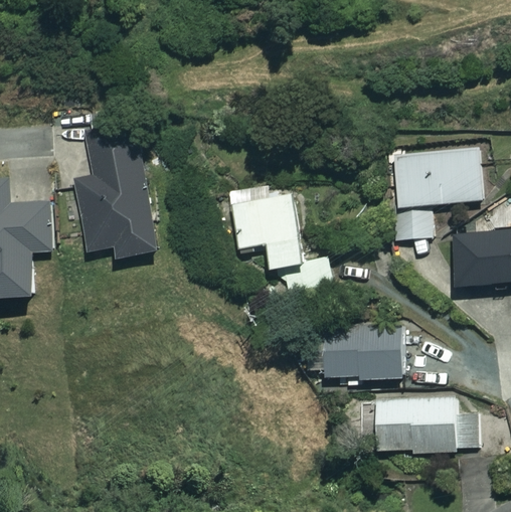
[(153,252),(134,125),(84,132),(92,176),(74,178),(86,251),(112,247),(113,259),(153,252)]
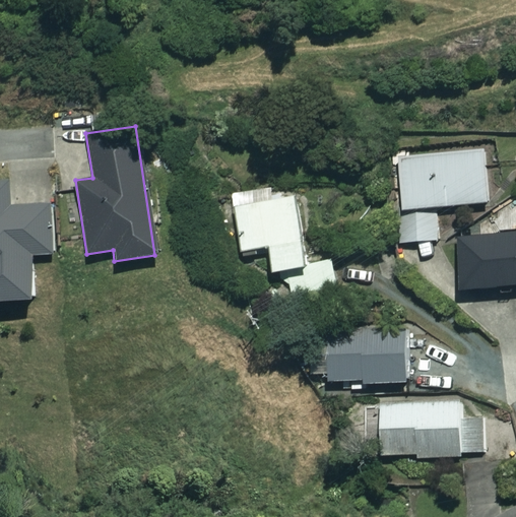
[(484,202),(482,151),(397,153),(399,240),(435,239),(434,203),(484,202)]
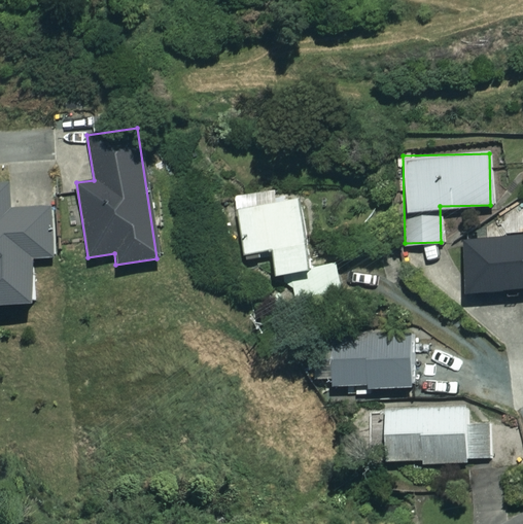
[(0,305),(33,304),(31,256),(50,255),(48,206),(7,207),(6,185),(0,184),(0,305)]
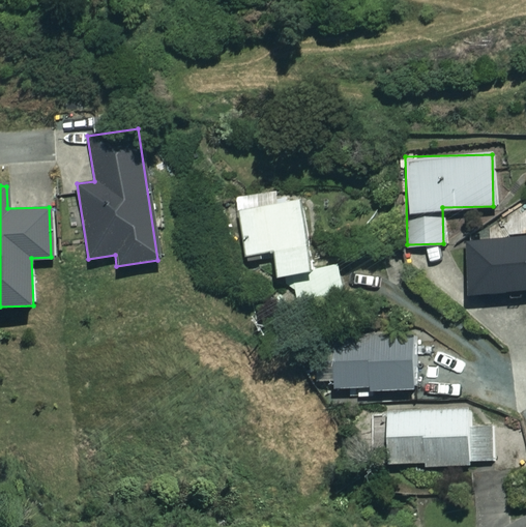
[(311,266),(299,186),(236,196),(244,256),(273,252),(276,277),(291,275),(294,300),(342,294),(338,263),(311,266)]
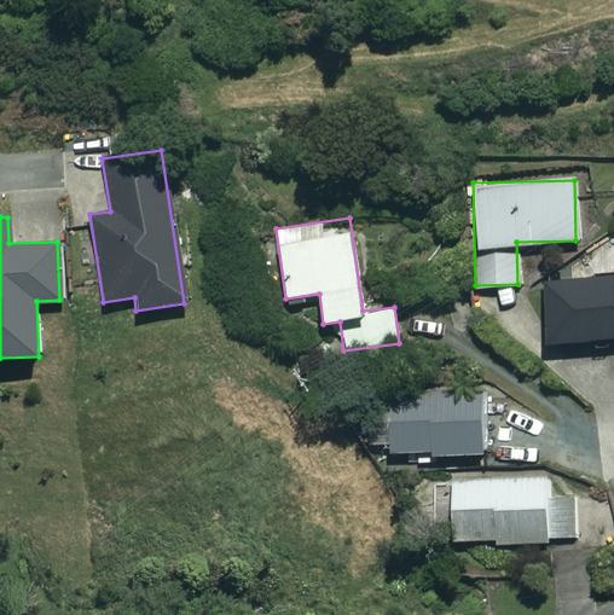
[(613,337),(613,274),(542,282),(548,344),(613,337)]
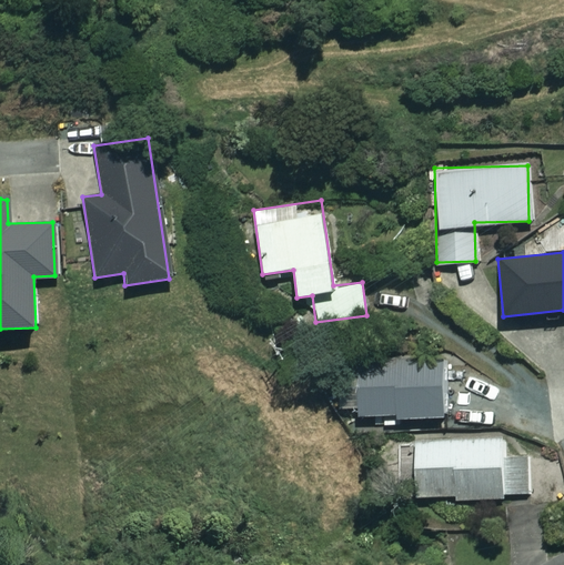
[(339,357),(339,409),(358,409),(358,416),(443,416),(443,359),(339,357)]
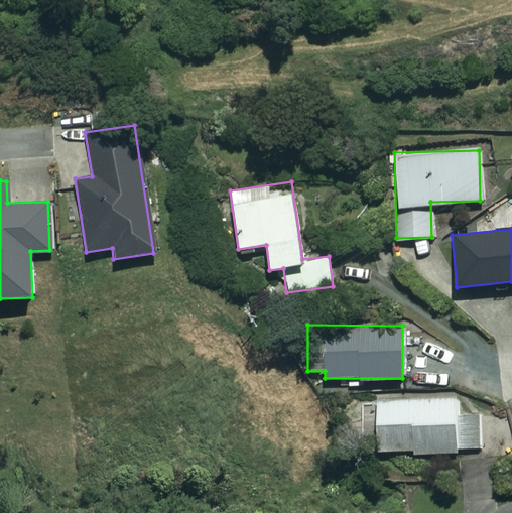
[(455,397),(376,398),(377,452),(479,450),(478,415),(456,416),(455,397)]
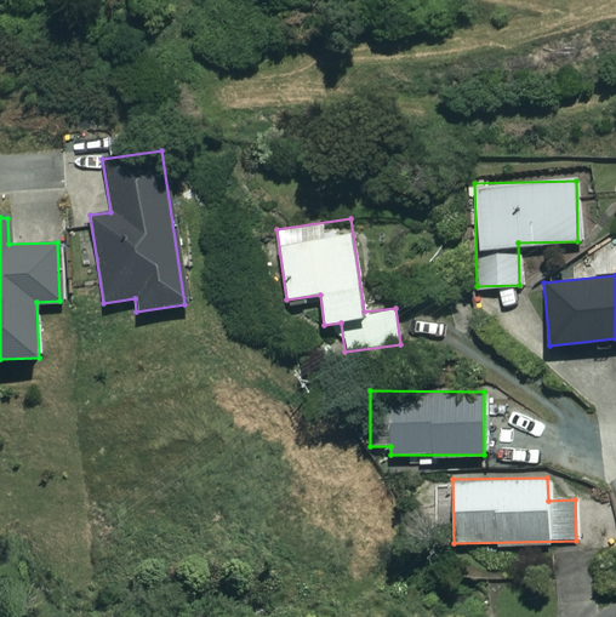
All buildings are outlined.
